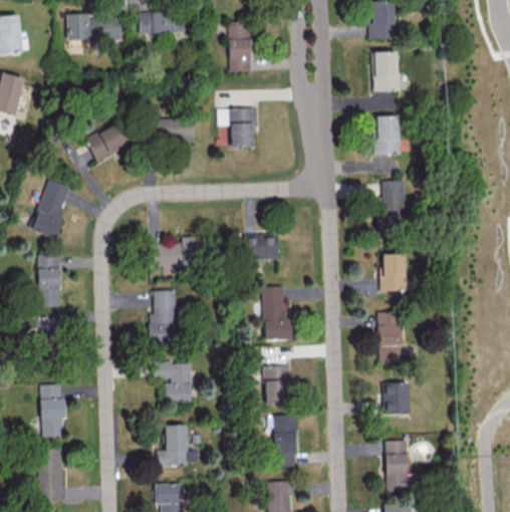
[(370,38),(394,39),(395,2),(371,2),(370,38)]
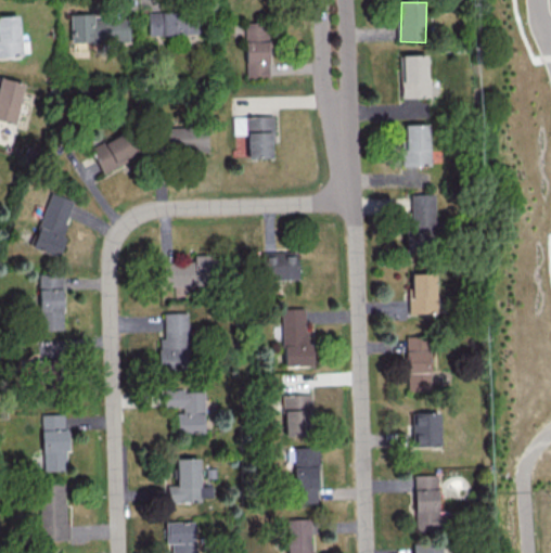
[(151,14),(152,39),(196,37),(195,26),(191,26),(191,12),(151,14)]
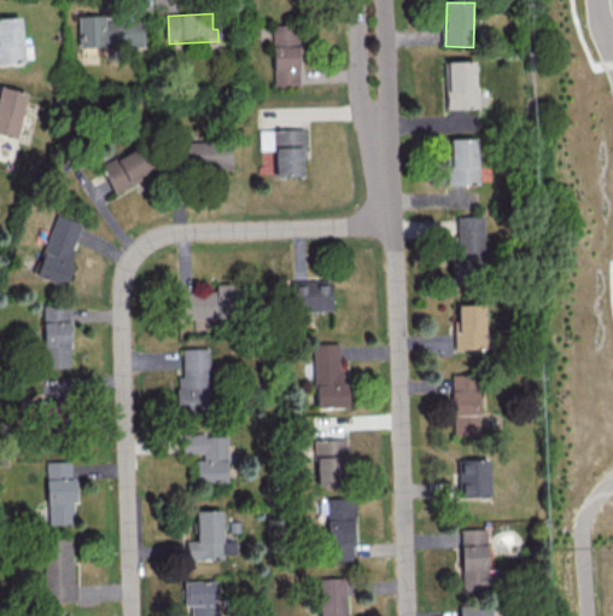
[(81,18),(82,51),(149,48),(149,23),(107,24),(106,17),(81,18)]
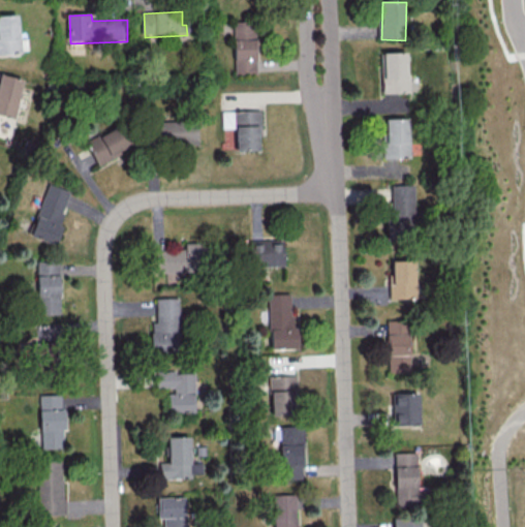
[(0,54),(23,54),(22,16),(0,16),(0,54)]
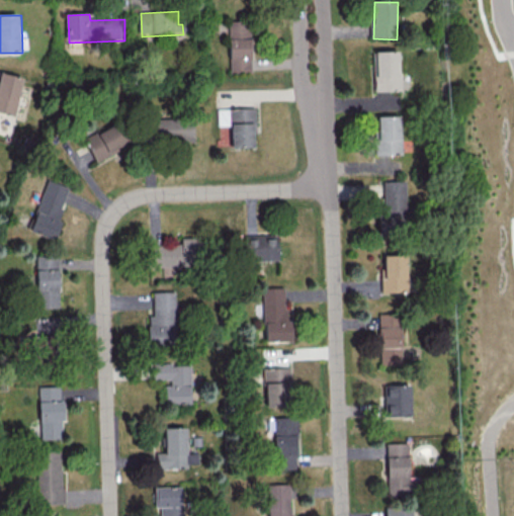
[(252,22),(231,22),(232,73),(253,72),(252,22)]
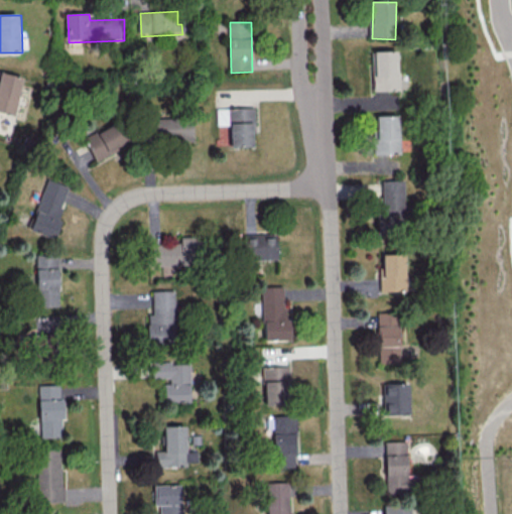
[(376,92),(400,92),(399,52),(375,52),(376,92)]
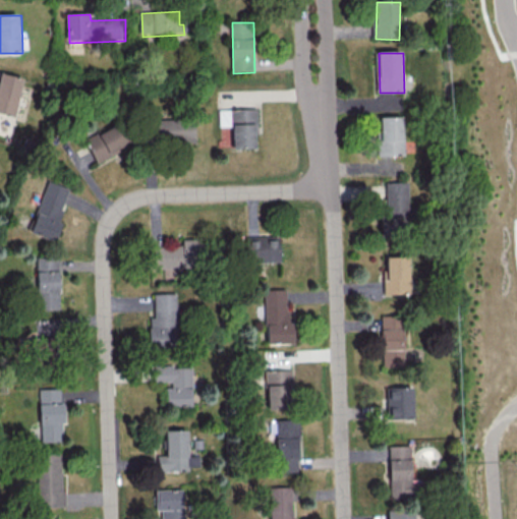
[(0,75),(0,113),(16,117),(24,79),(0,74),(0,75)]
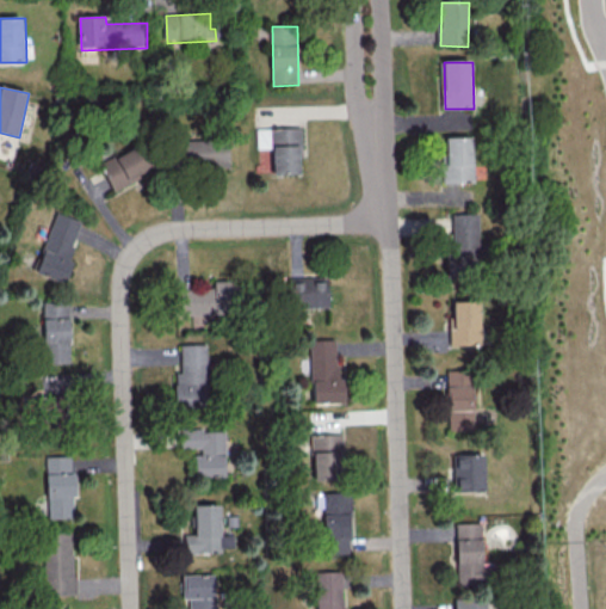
[(259,130),(260,151),(274,149),(276,177),(304,176),(303,129),(259,130)]
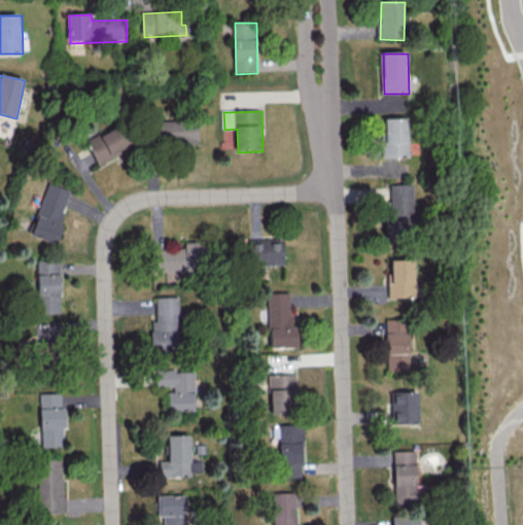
[(386,160),(410,159),(410,119),(385,119),(386,160)]
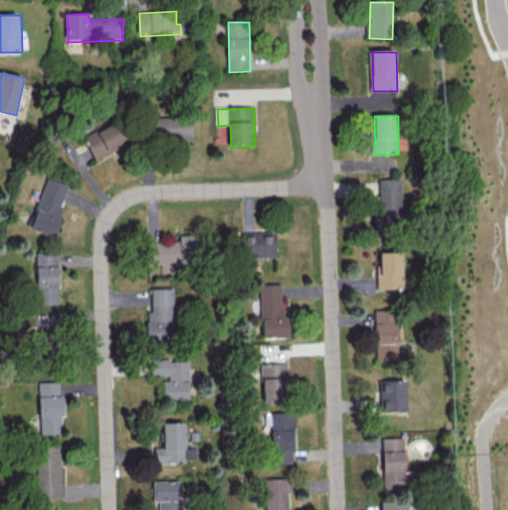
[(194,141),(194,118),(151,119),(152,142),(194,141)]
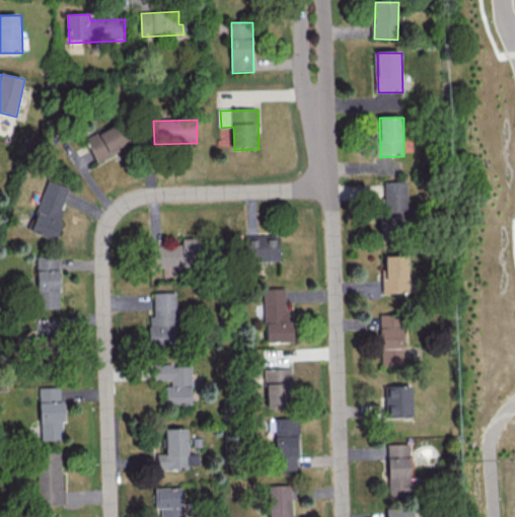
[(98,163),(132,146),(120,123),(86,141),(98,163)]
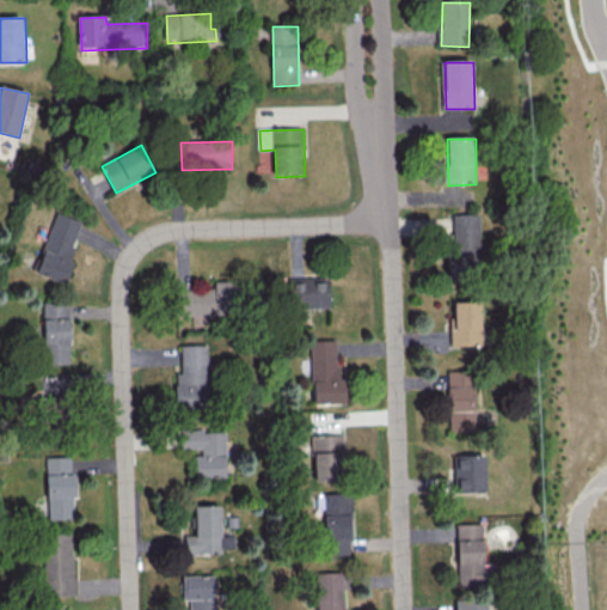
[(38,275),(68,285),(75,262),(72,260),(84,223),(59,214),(38,275)]
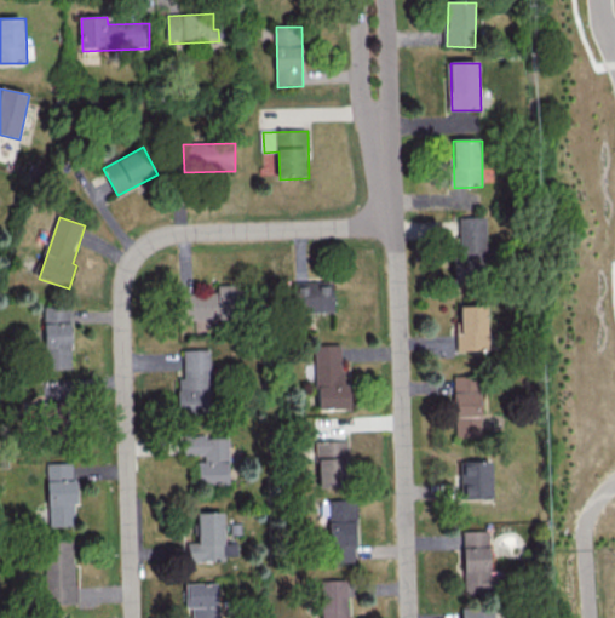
[(487,218),(459,218),(460,275),(488,274),(487,218)]
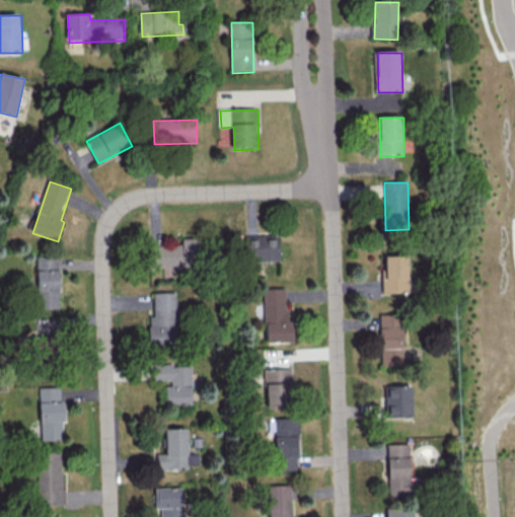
[(280,236),(247,237),(248,264),(280,264),(280,236)]
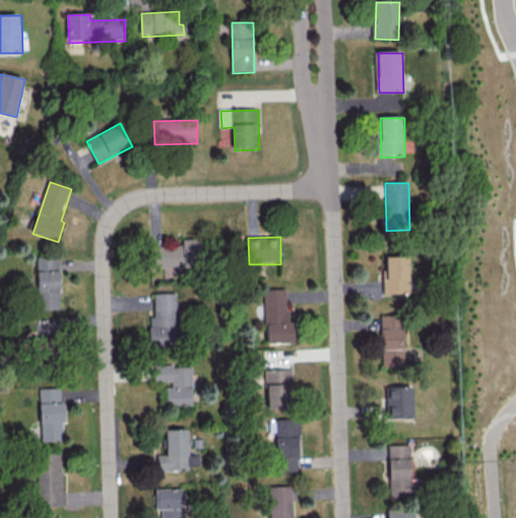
[(203,268),(203,240),(184,240),(185,248),(152,249),(152,269),(203,268)]
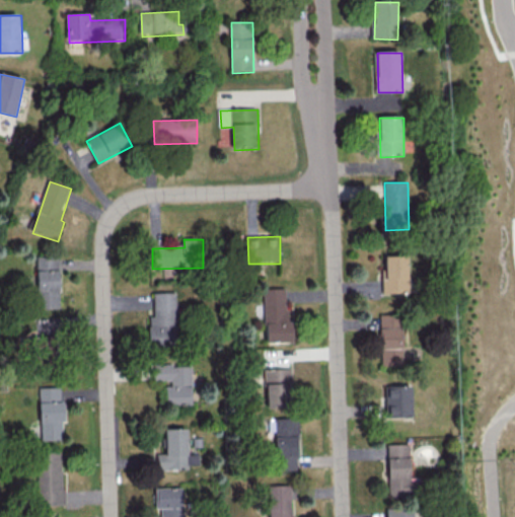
[(409,256),(385,257),(386,294),(410,294),(409,256)]
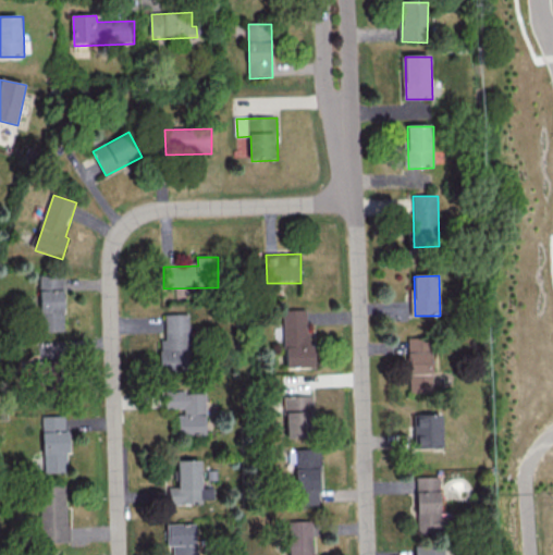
[(44,333),(65,332),(64,276),(41,278),(44,333)]
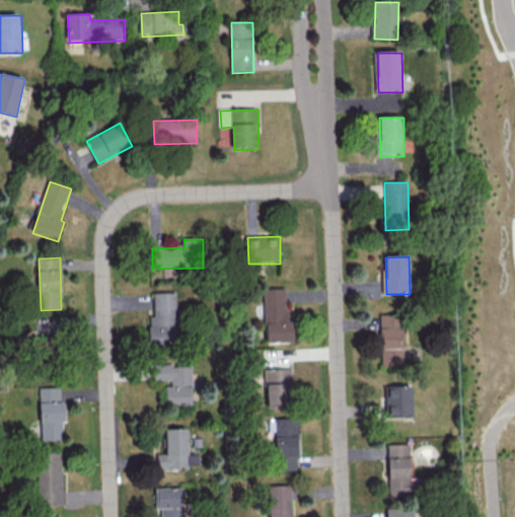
[(267,344),(295,343),(294,310),(287,311),(287,289),(267,289),(267,344)]
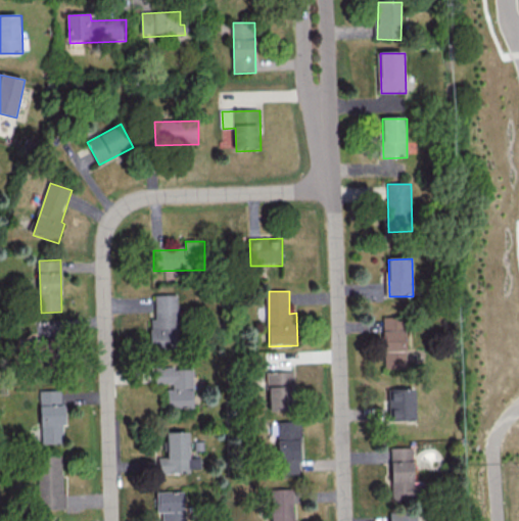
[(180,295),(156,295),(157,321),(151,321),(152,345),(180,345),(180,295)]
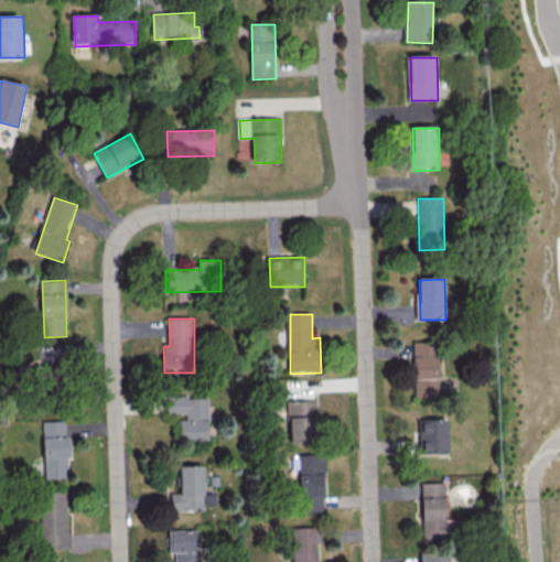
[(416,343),(417,399),(440,398),(439,343),(416,343)]
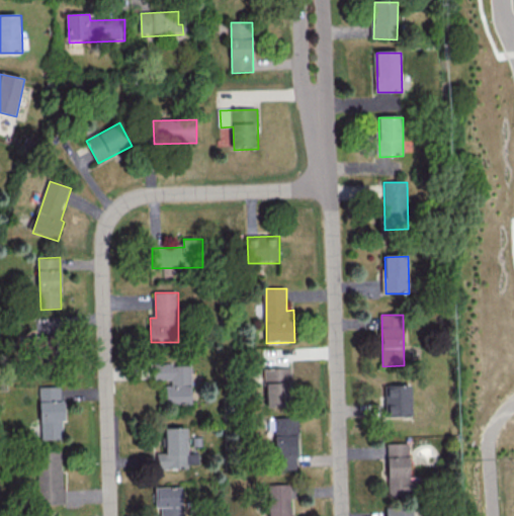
[(169,406),(193,405),(192,365),(156,366),(156,380),(169,380),(169,406)]
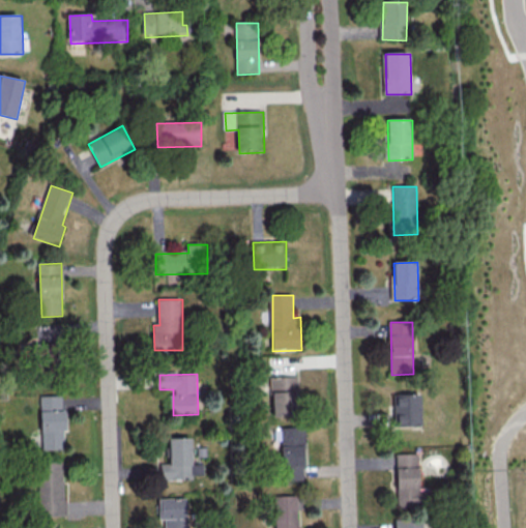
[(272,378),(274,417),(299,416),(297,377),(272,378)]
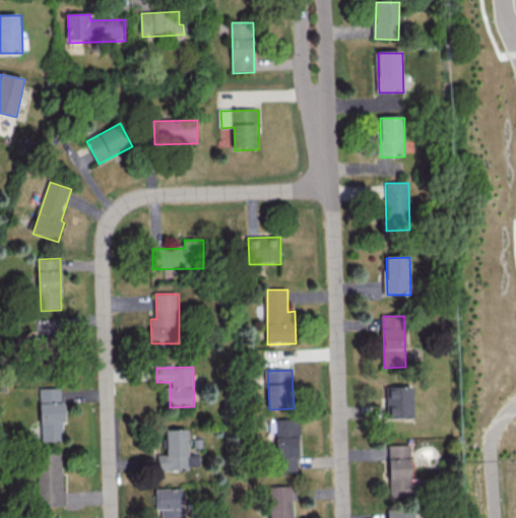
[(413,418),(412,387),(388,388),(389,418),(413,418)]
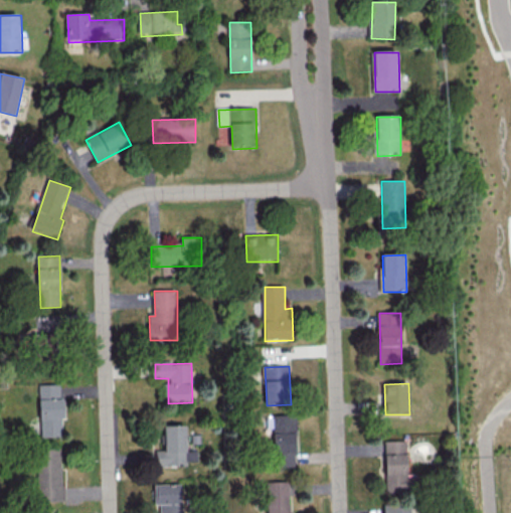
[(43,438),(65,438),(63,385),(41,386),(43,438)]
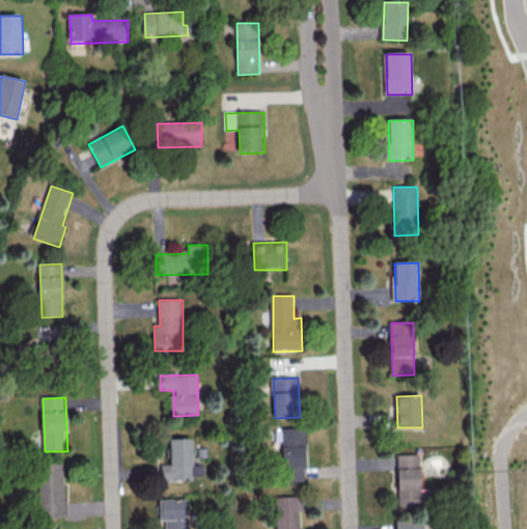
[(305,429),(284,430),(285,483),(307,482),(305,429)]
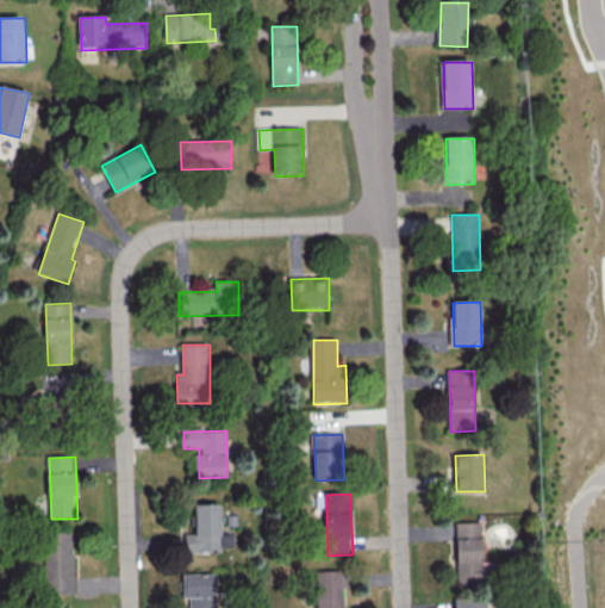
[(195,506),(197,535),(187,535),(187,552),(236,551),(236,535),(222,535),(222,504),(195,506)]
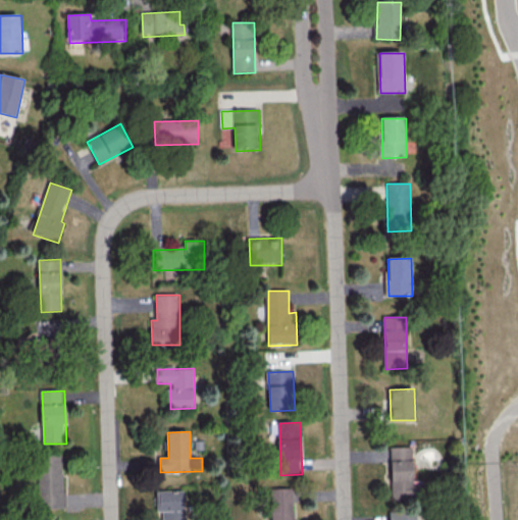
[(392,448),(393,498),(415,497),(414,448),(392,448)]
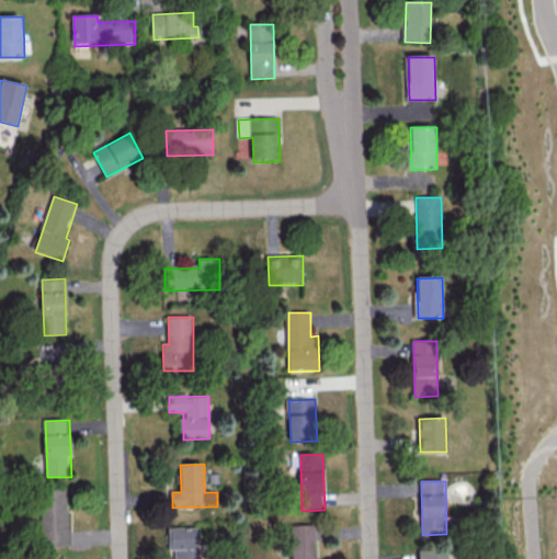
[(69,490),(43,491),(44,547),(70,547),(69,490)]
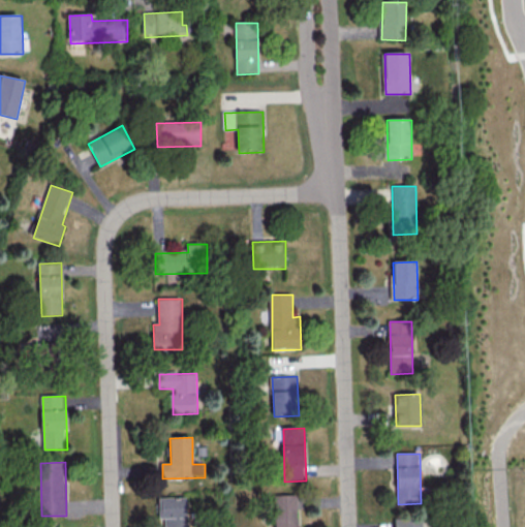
[(275,496),(276,526),(299,526),(299,495),(275,496)]
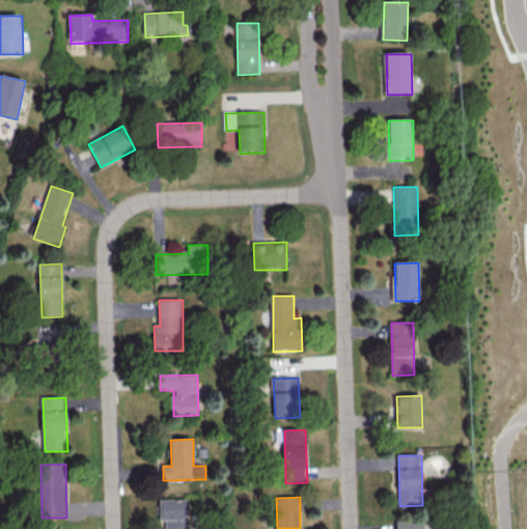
[(161,522),(168,522),(167,528),(189,528),(189,500),(161,501),(161,522)]
